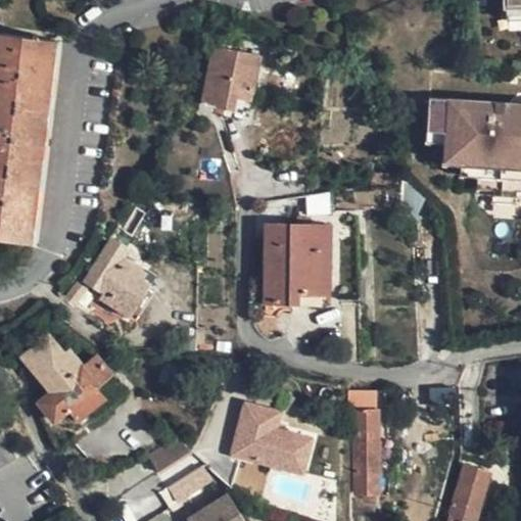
[(506,0),(507,10),(520,9),(520,0),(506,0)]
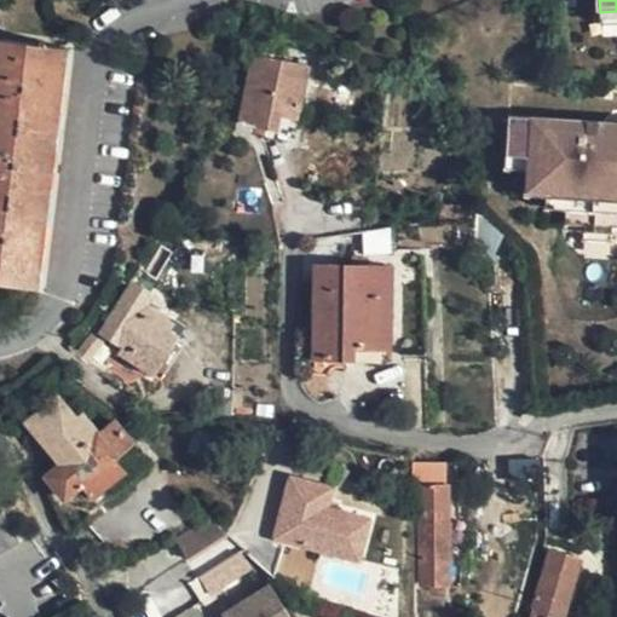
[(68,47),(0,38),(0,281),(39,287),(68,47)]
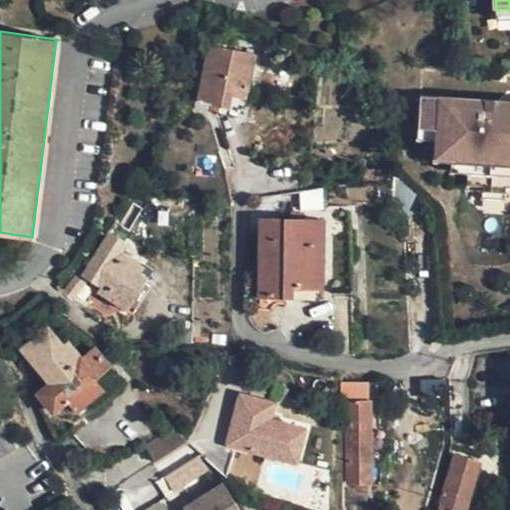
[(236,87),(249,89),(255,54),(211,45),(201,100),(231,106),(230,113),(243,116),(246,98),(235,95),(236,87)]
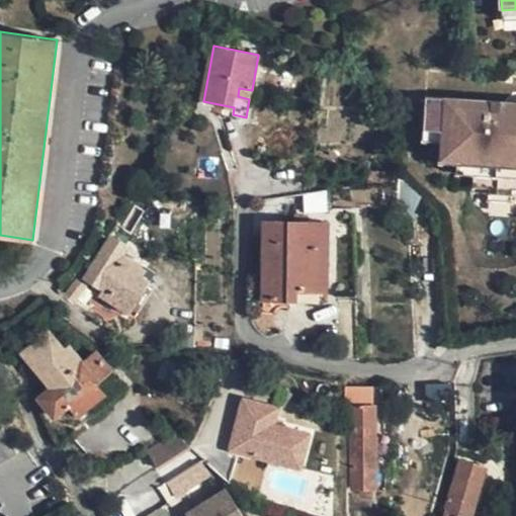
[(408,89),(407,74),(393,73),(393,89),(408,89)]
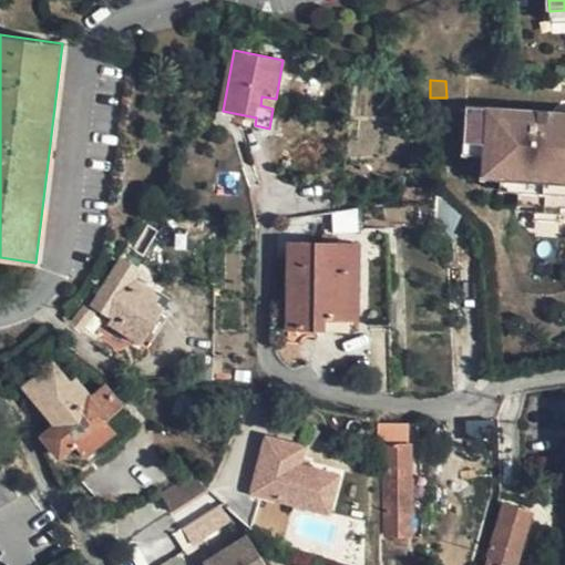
[(273,109),(276,99),(262,96),(260,105),(273,109)]
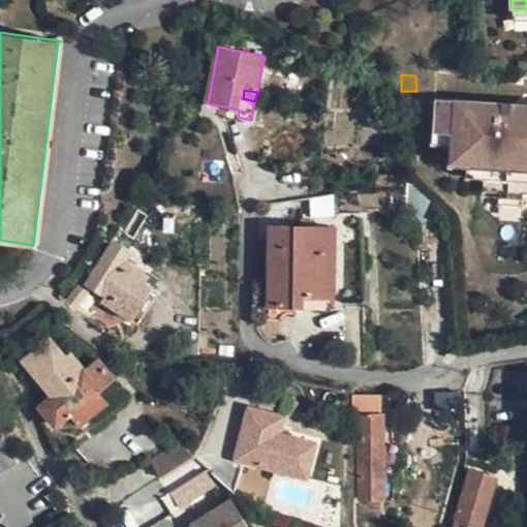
[(526,107),(440,102),(438,149),(457,149),(456,167),(473,168),(472,182),(492,182),(491,196),(507,197),(507,210),(526,211),(526,117),(526,107)]
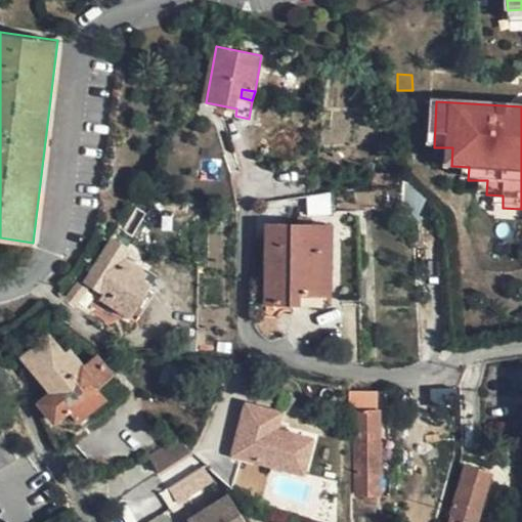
[(393,181),(394,171),(375,172),(374,182),(393,181)]
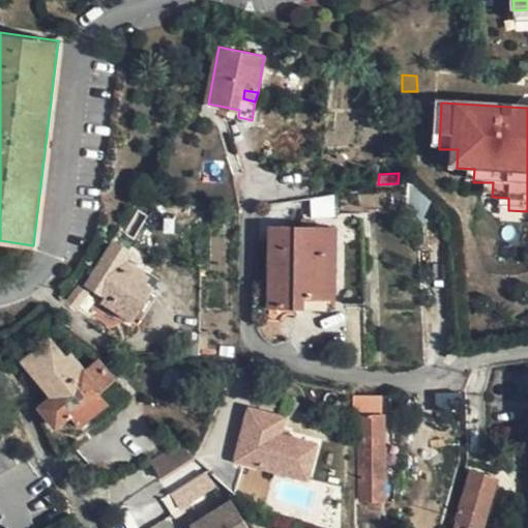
[(372,189),(339,194),(338,216),(364,217),(363,208),(372,208),(372,189)]
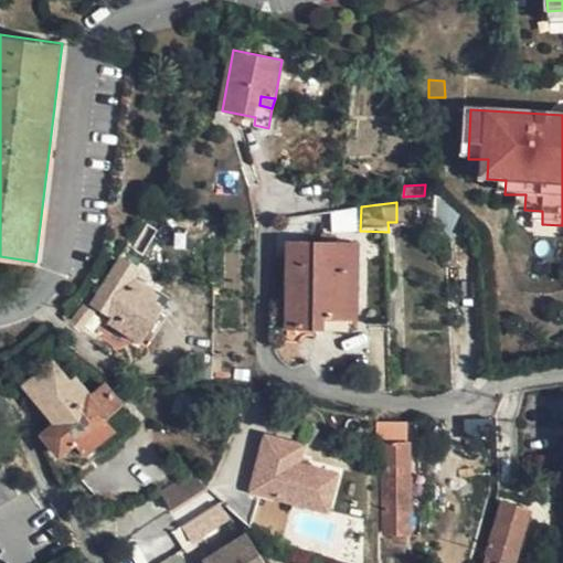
[(359,242),(290,240),(289,325),(358,325),(359,242)]
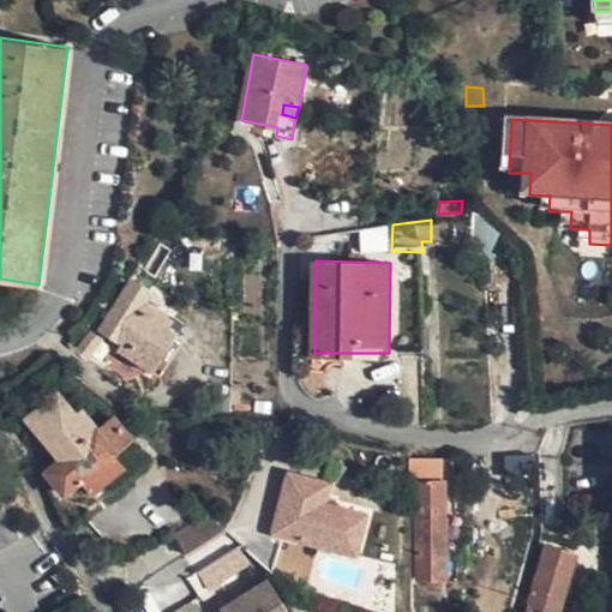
[(153,291),(133,279),(105,328),(96,324),(77,351),(88,359),(109,331),(125,342),(120,348),(153,370),(178,333),(167,327),(174,317),(147,299),(153,291)]
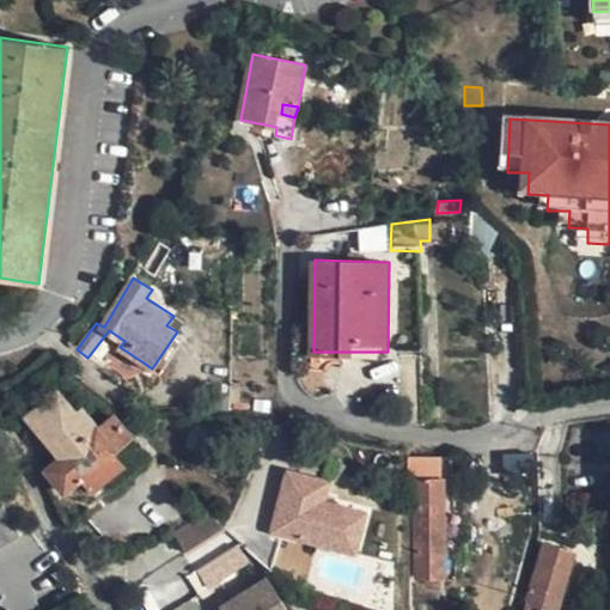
[(133,435),(116,414),(98,428),(84,410),(78,415),(60,392),(30,415),(63,456),(49,470),(66,490),(83,476),(114,451),(133,435)]
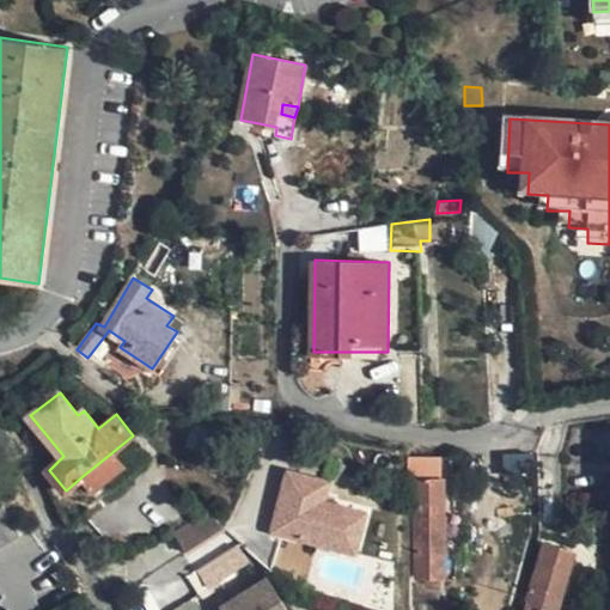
[(114,451),(83,476),(93,489),(123,464),(114,451)]
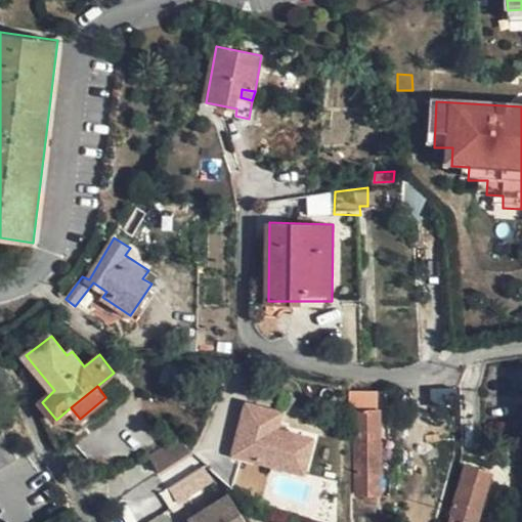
[(351,391),(351,409),(357,409),(357,491),(382,492),(380,408),(378,408),(378,390),(351,391)]
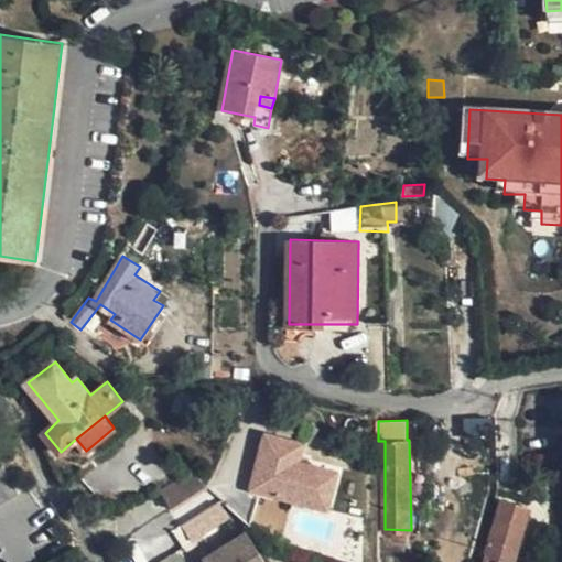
[(490,434),(492,420),(465,420),(465,435),(490,434)]
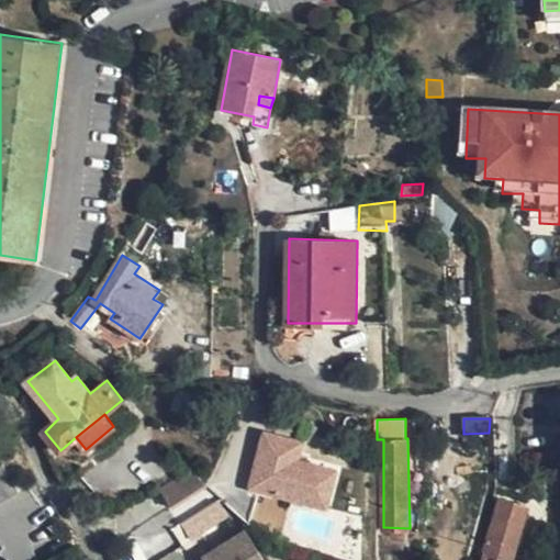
[(289,440),(252,433),(248,451),(256,454),(248,490),(301,501),(309,462),(286,458),(289,440)]
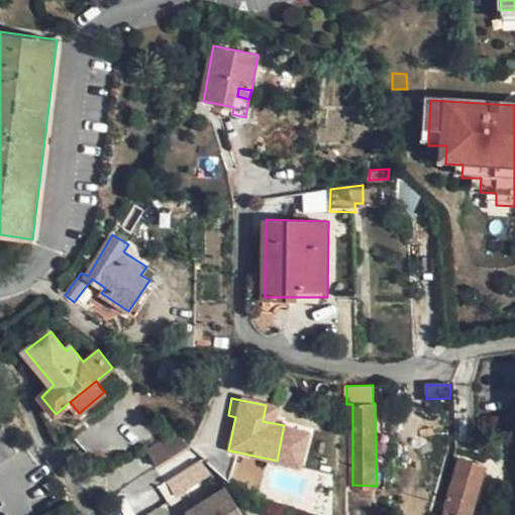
[(221,449),(228,450),(235,417),(228,415),(221,449)]
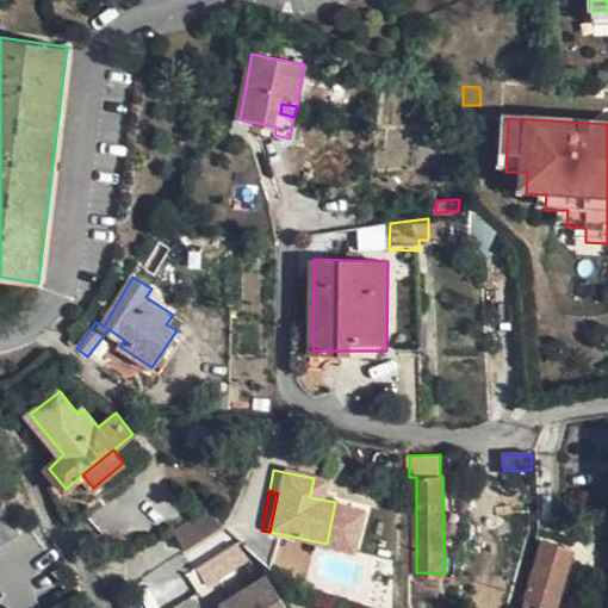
[(5,503),(0,506),(0,545),(22,533),(5,503)]
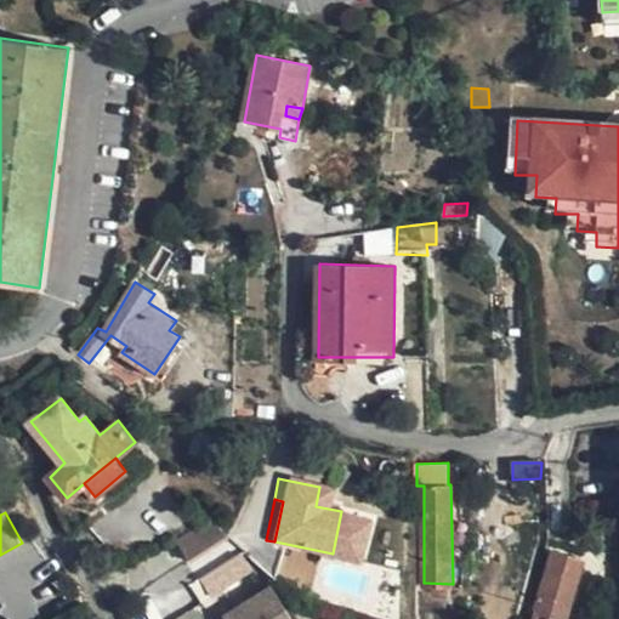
[(238,554),(237,551),(210,521),(176,543),(197,574),(200,578),(238,554)]
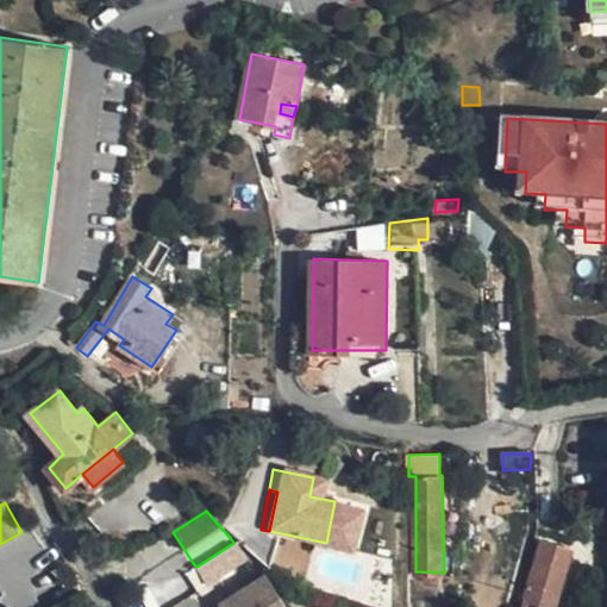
[(211,559),(223,576),(251,557),(239,540),(211,559)]
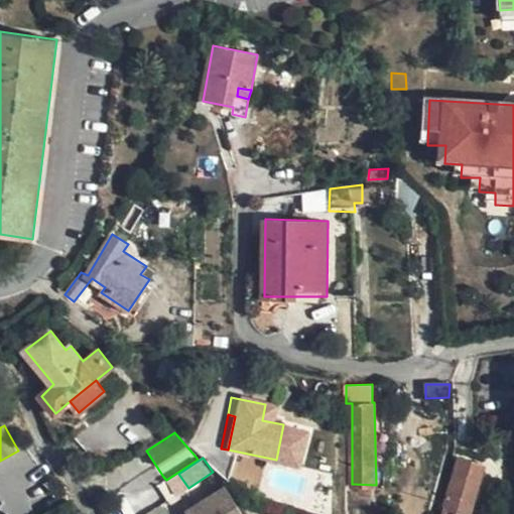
[(441,507),(438,513),(473,513),(470,513),(483,466),(464,461),(450,509),(441,507)]
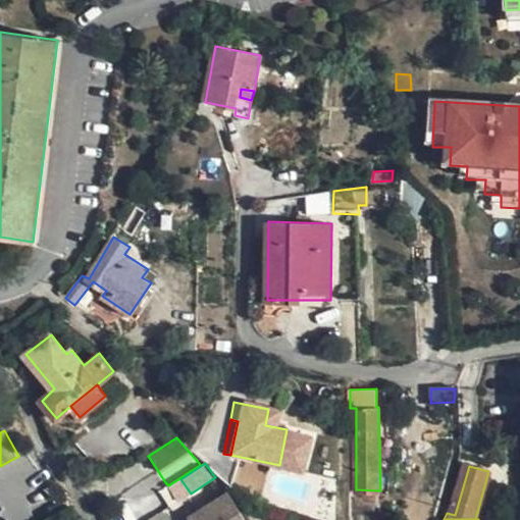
[(192,519),(247,519),(228,491),(190,516),(192,519)]
